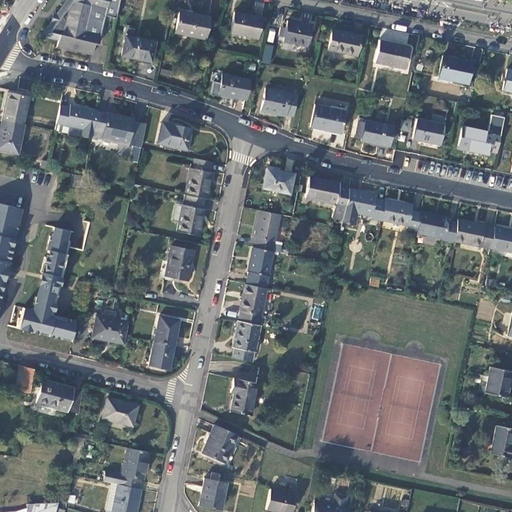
[(94,43),(98,44),(104,14),(116,17),(120,0),(67,0),(56,15),(57,15),(56,21),(52,20),(42,35),(59,39),(58,46),(92,53),(94,43)]
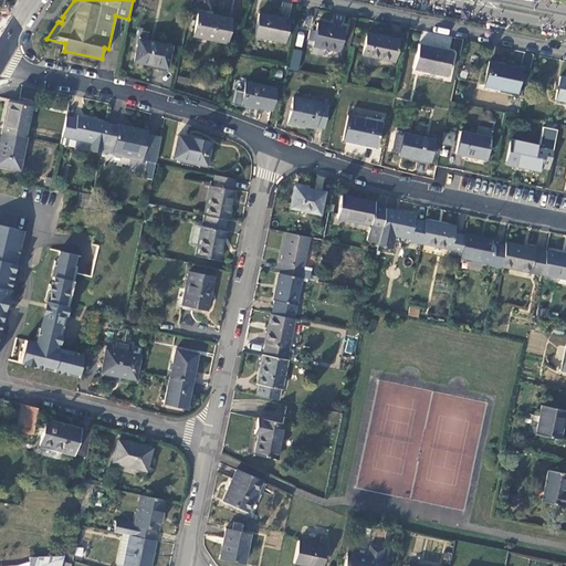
[(230,19),(199,12),(194,35),(226,43),(230,19)]
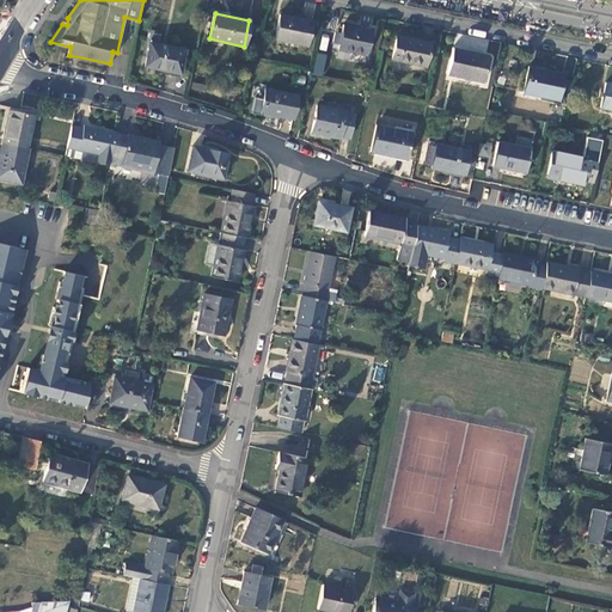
[(312,22),(280,14),(274,38),(306,46),(312,22)]
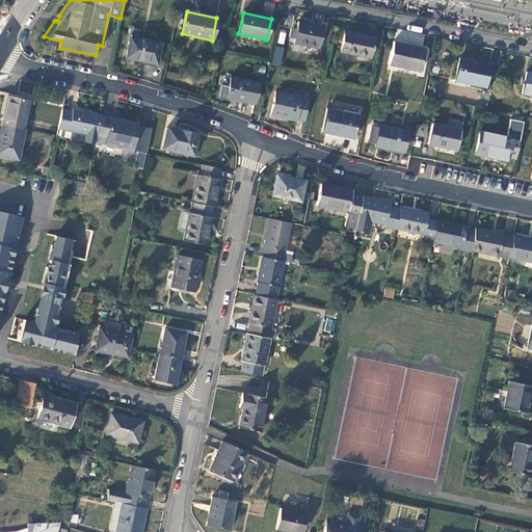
[(323,27),(299,22),(294,43),(318,48),(323,27)]
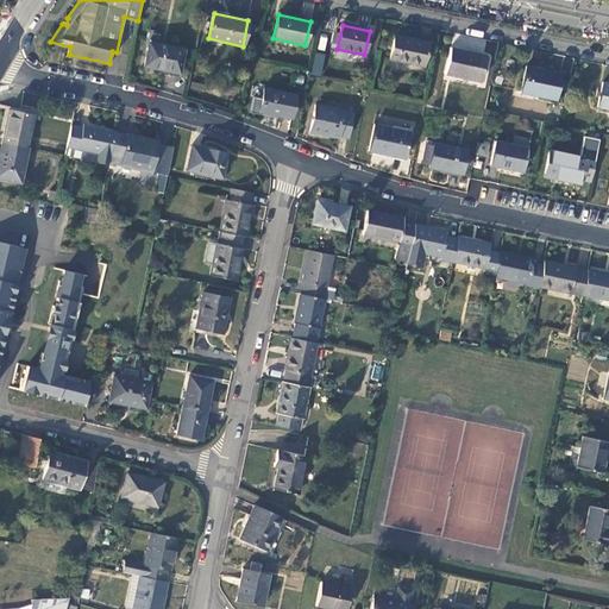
[(427,43),(394,36),(389,60),(422,67),(427,43)]
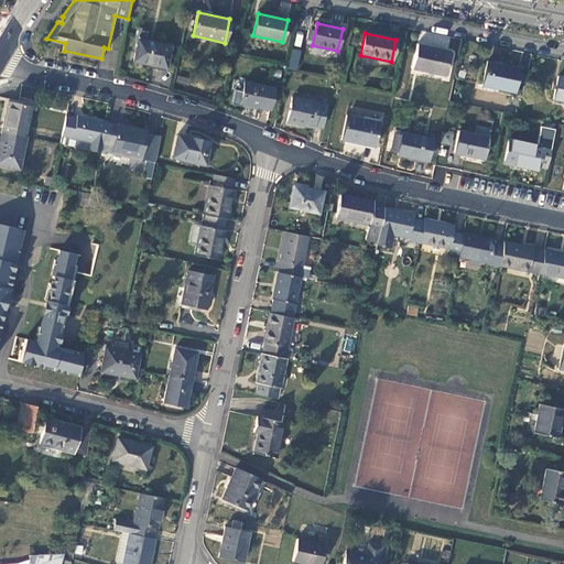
[(171,45),(139,39),(134,61),(165,67),(171,45)]
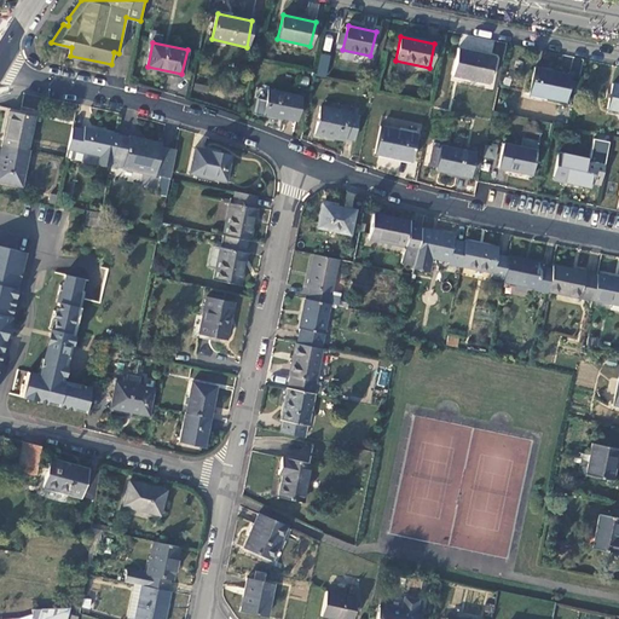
[(493,57),(458,50),(453,75),(487,82),(493,57)]
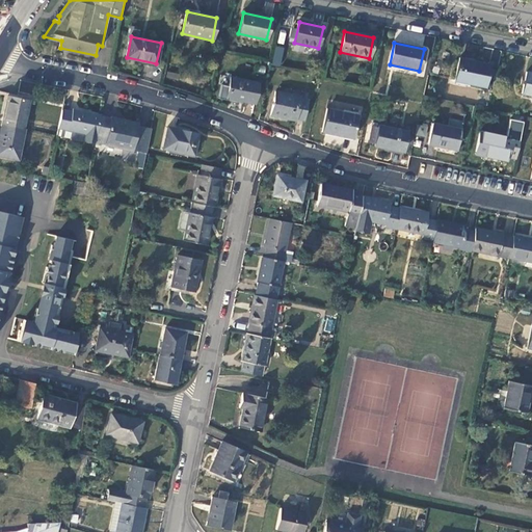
[(274,46),(271,64),(281,67),(284,47),(274,46)]
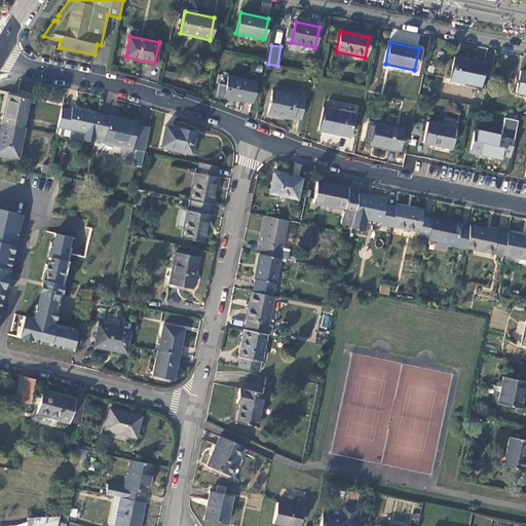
[(483,65),(454,59),(450,80),(479,86),(483,65)]
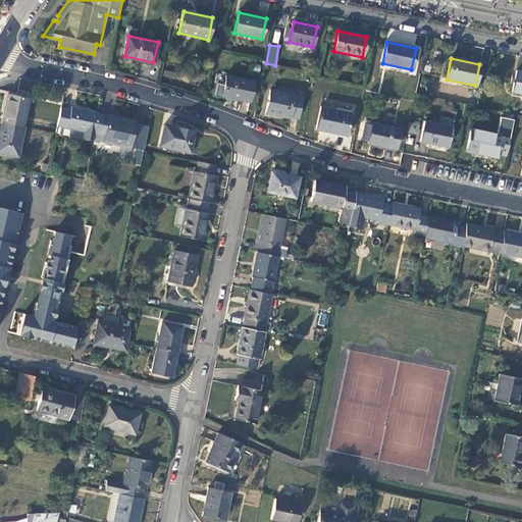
[(521,72),(515,71),(511,92),(521,93),(521,72)]
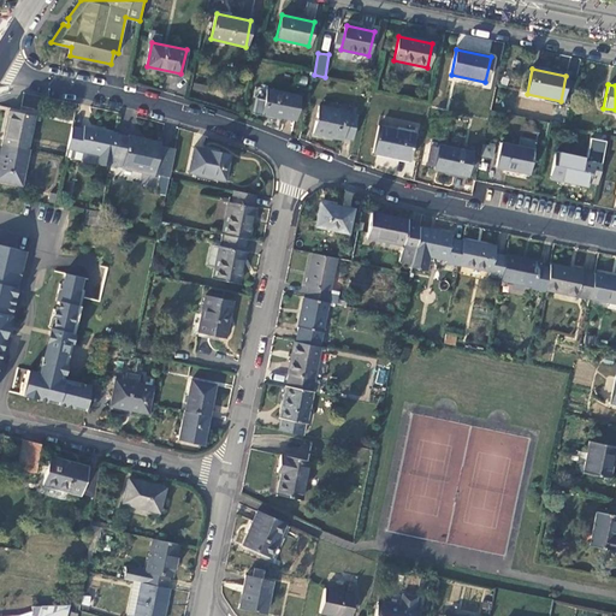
[(297,96),(267,90),(262,113),(292,119),(297,96)]
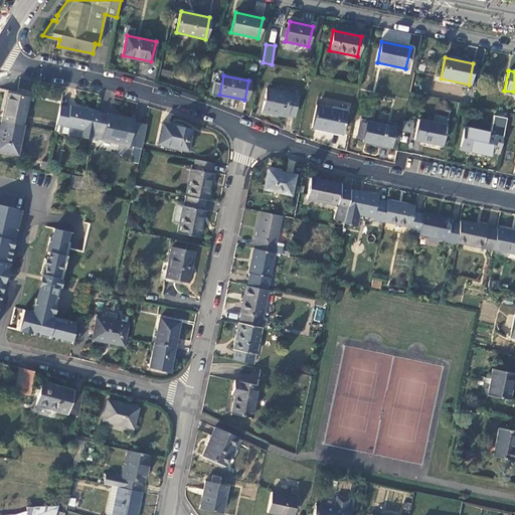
[(267,89),(262,111),(286,117),(287,114),(294,116),(297,98),(291,97),(291,95),(267,89)]
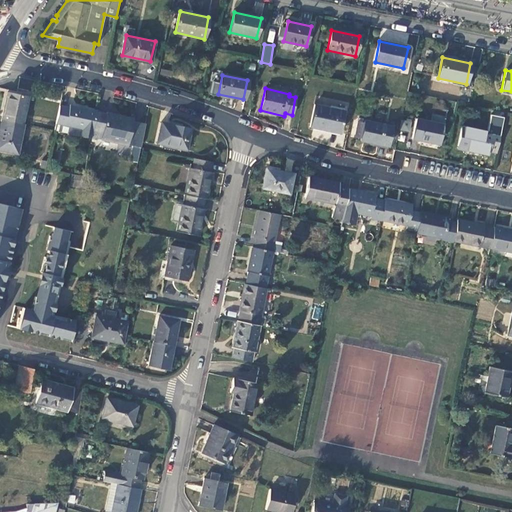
[(8,92),(3,119),(23,123),(28,96),(8,92)]
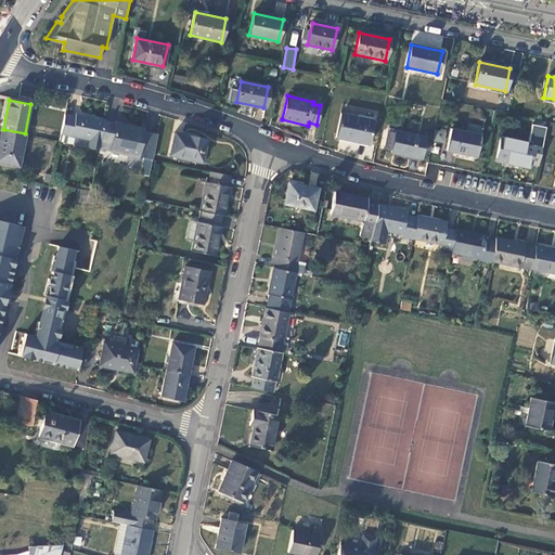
[(372,120),(340,114),(335,137),(368,144),(372,120)]
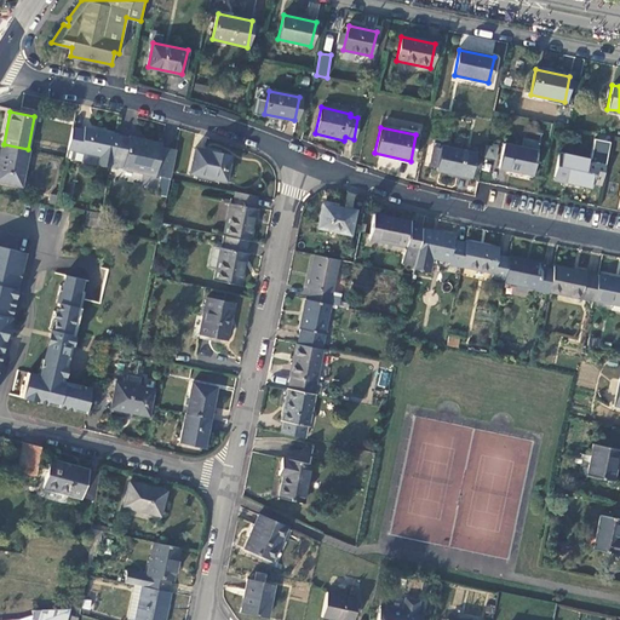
[(67,158),(110,166),(116,137),(118,136),(85,128),(85,132),(73,128),(67,158)]
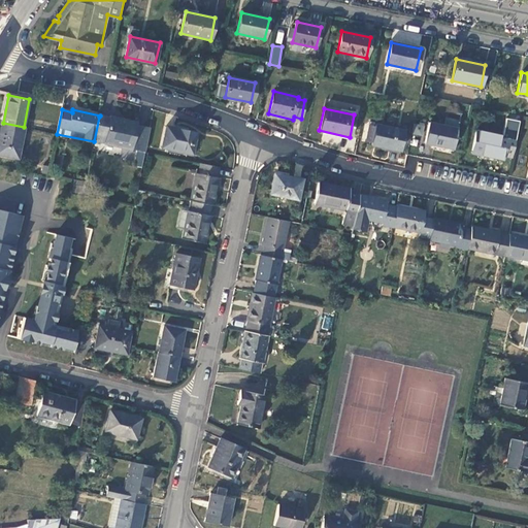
[(94,141),(144,152),(150,128),(136,126),(137,123),(109,118),(109,119),(99,117),(94,141)]
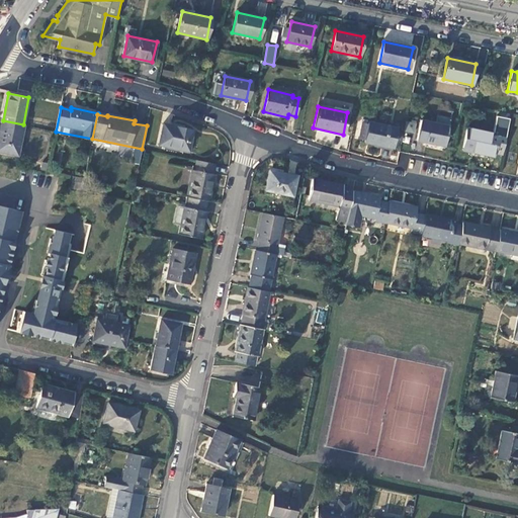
[(0,152),(18,156),(24,124),(23,124),(3,120),(0,135),(0,152)]
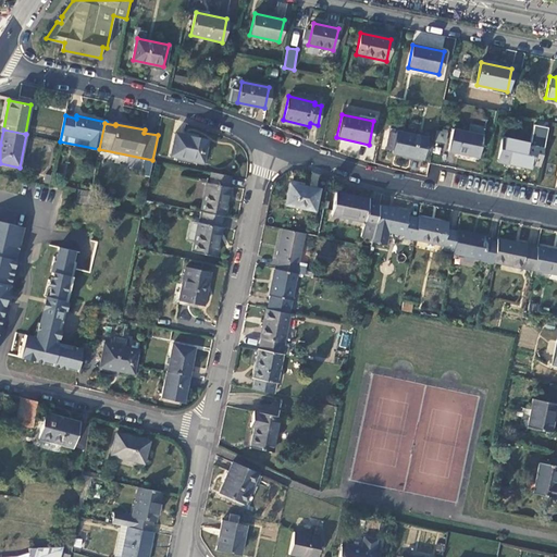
[(482,135),(453,130),(448,150),(478,157),(482,135)]
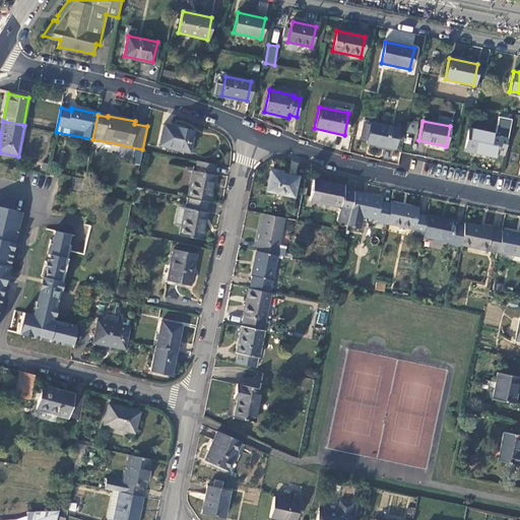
[(397,129),(371,123),(367,142),(393,148),(397,129)]
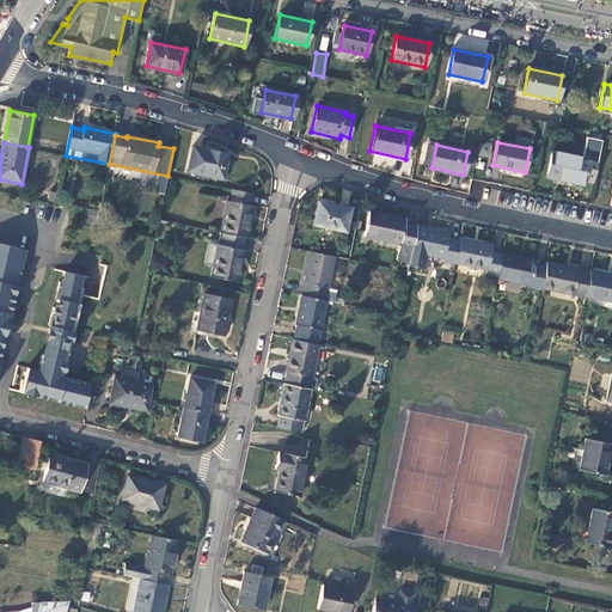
[(227,153),(191,146),(187,171),(221,178),(227,153)]
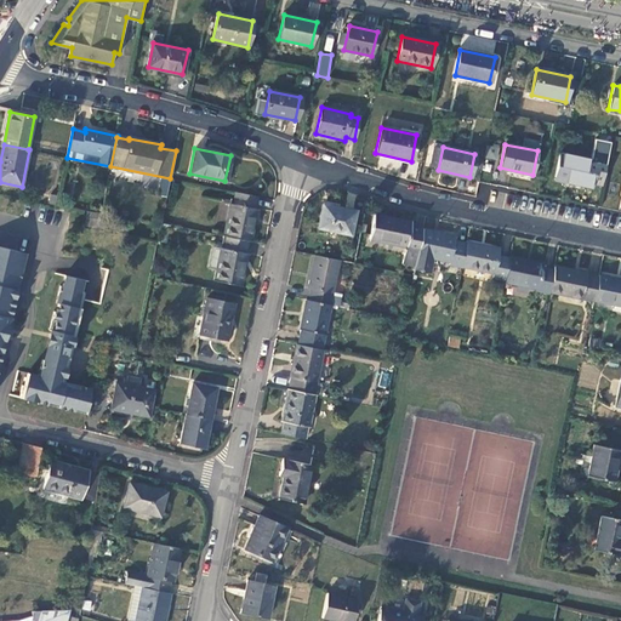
[(593,184),(603,186),(609,160),(599,158),(598,161),(560,154),(556,180),(592,188),(593,184)]
